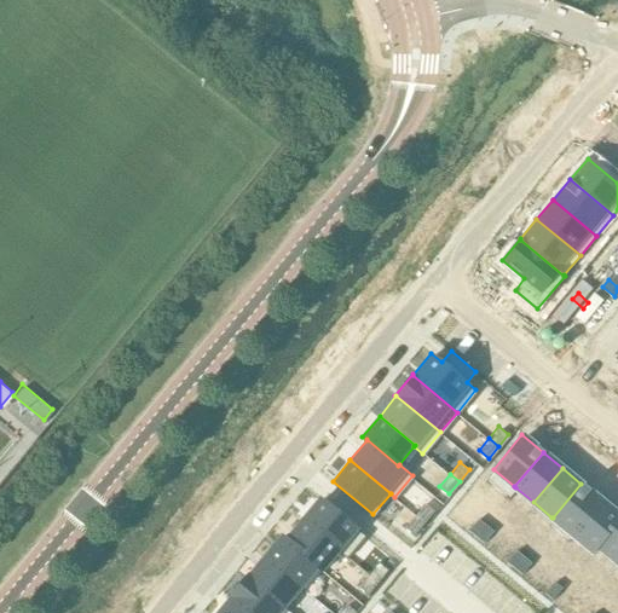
[(581,484),(553,518),(571,533),(600,499),(581,484)]
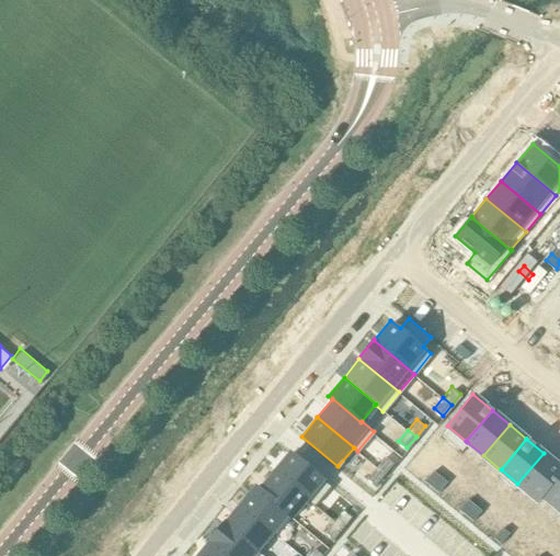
[(289,451),(274,469),(306,497),(305,498),(313,505),(330,484),(289,451)]
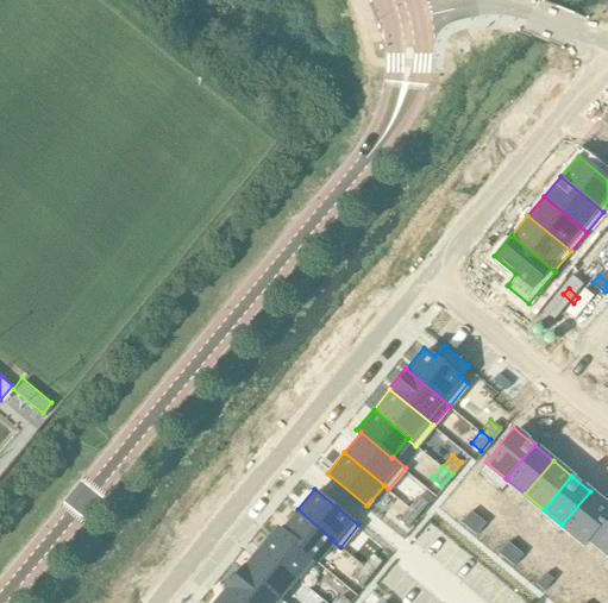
[(607,504),(590,491),(562,525),(563,526),(581,541),(607,507),(607,504)]
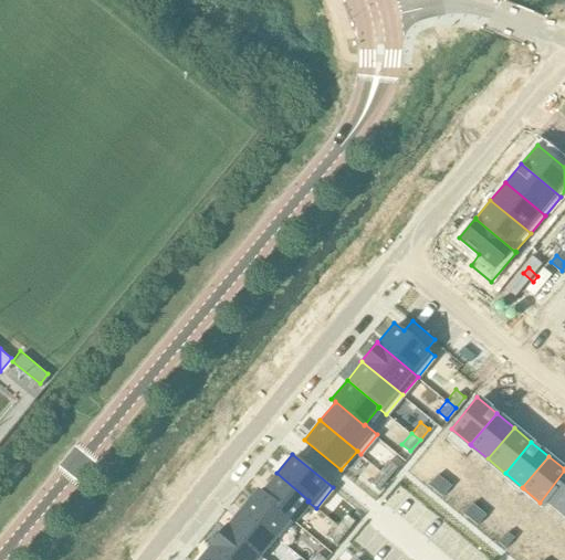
[(387,457),(378,468),(387,475),(396,464),(387,457)]
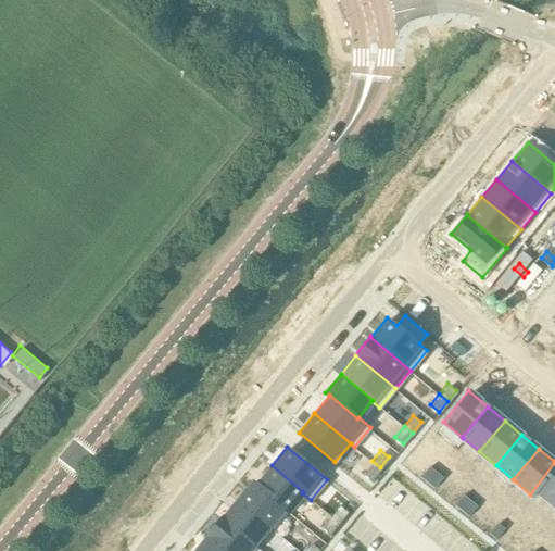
[(371,461),(363,472),(371,478),(380,467),(371,461)]
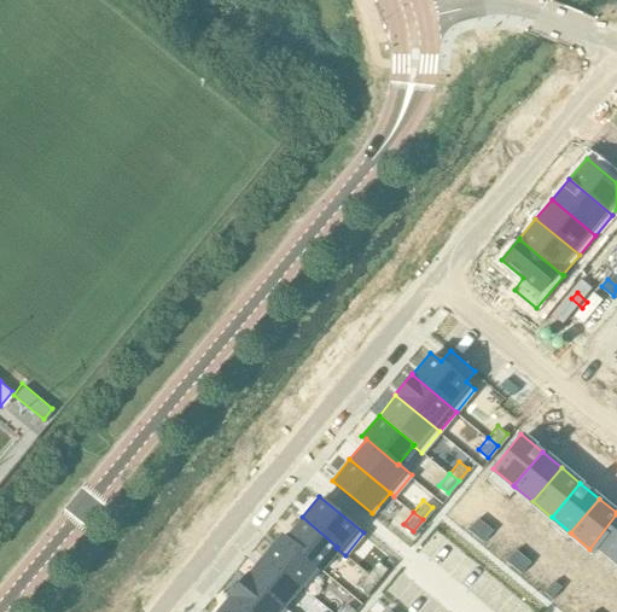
[(616,514),(589,549),(591,549),(595,543),(613,559),(616,554),(616,514)]
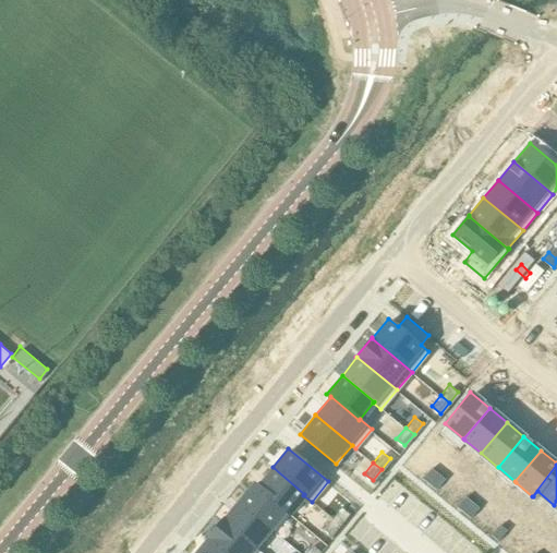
[(437,466),(426,481),(434,487),(446,472),(437,466)]
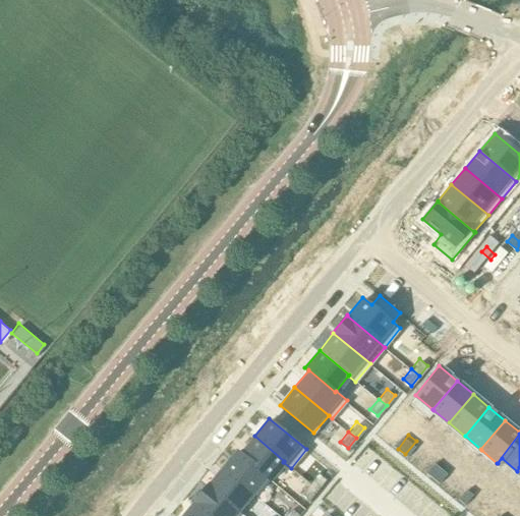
[(254,436),(240,453),(270,478),(283,462),(284,461),(254,436)]
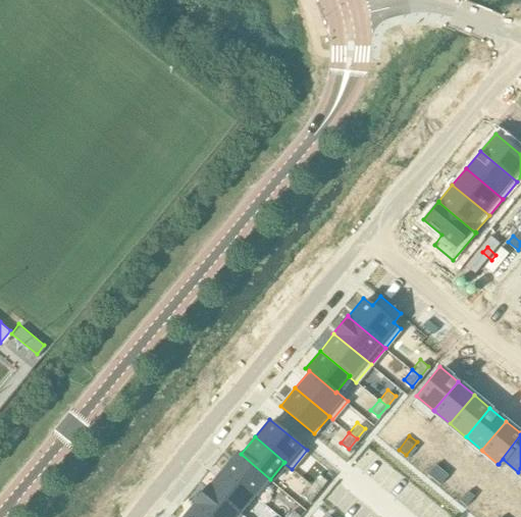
[(418,443),(407,455),(414,461),(425,448),(418,443)]
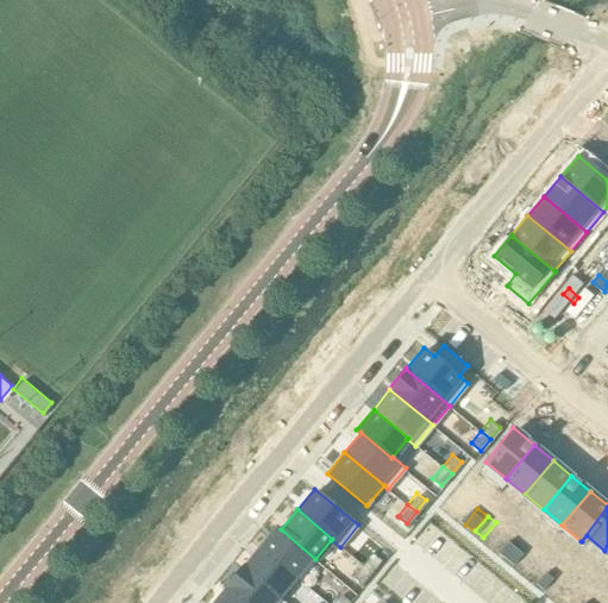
[(276,526),(259,546),(295,575),(299,578),(315,559),(281,529),(276,526)]
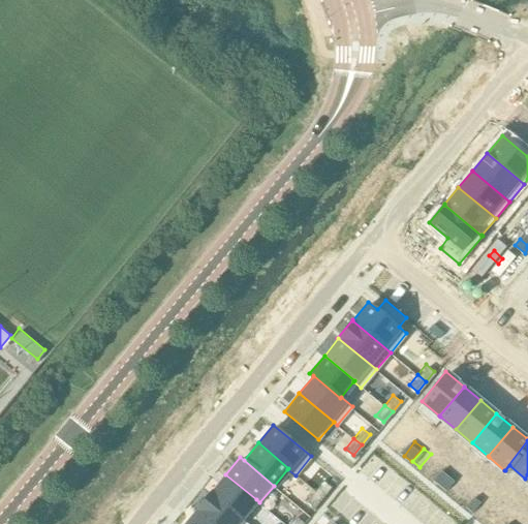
[(447,465),(435,481),(442,488),(456,472),(447,465)]
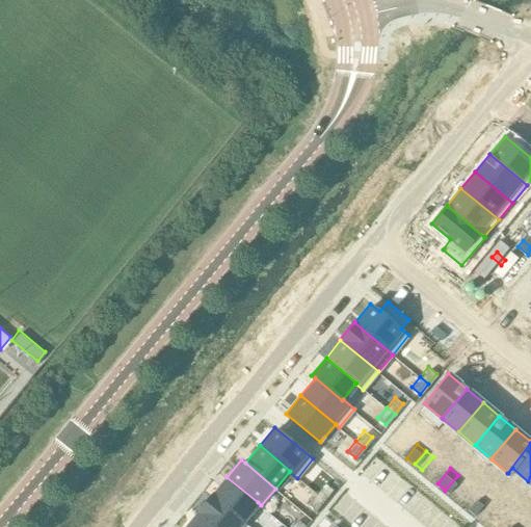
[(458,476),(446,491),(453,497),(467,482),(458,476)]
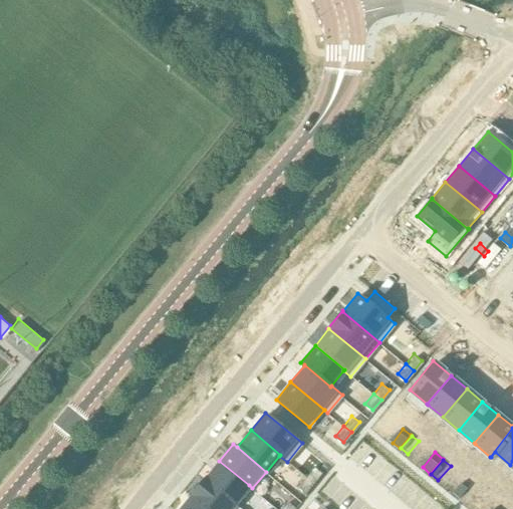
[(205,476),(205,477),(235,502),(249,485),(219,461),(206,477),(205,476)]
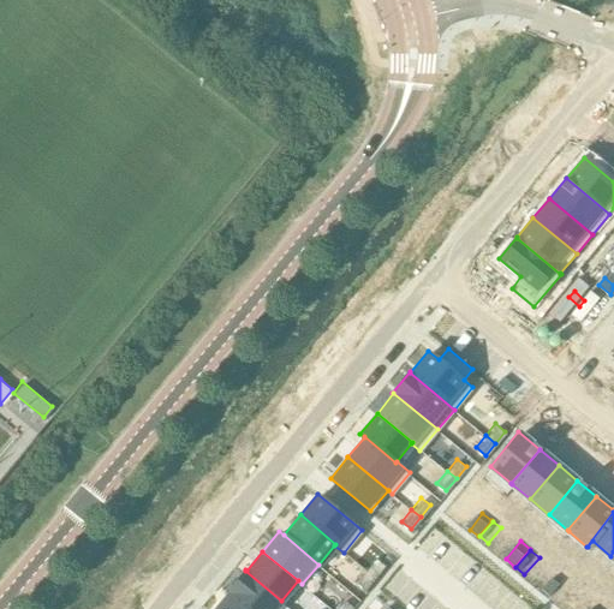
[(375,556),(365,568),(375,575),(385,563),(375,556)]
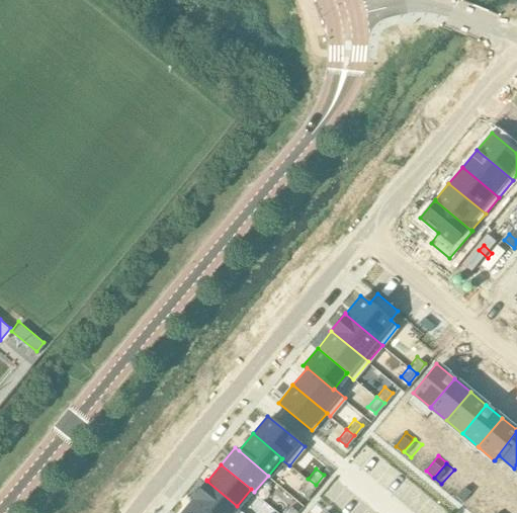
[(308,479),(298,489),(307,495),(316,485),(308,479)]
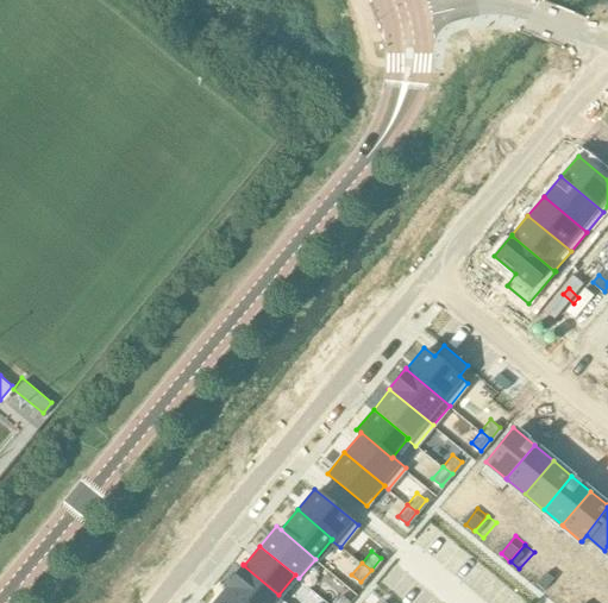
[(243,565),(226,584),(248,602),(270,602),(279,595),(243,565)]
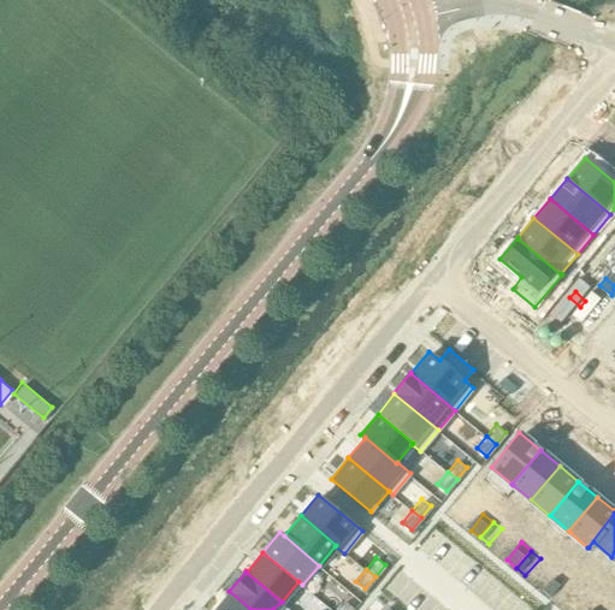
[(560,572),(544,591),(554,599),(569,579),(563,573),(560,572)]
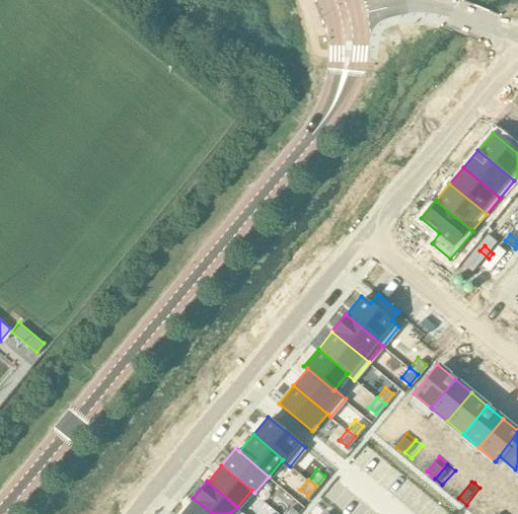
[(481,488),(467,505),(475,512),(490,496),(481,488)]
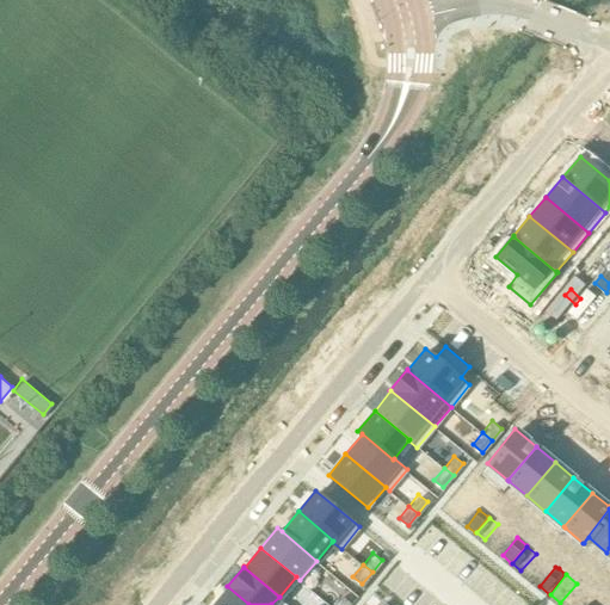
[(227,588),(213,604),(248,604),(227,586),(226,587),(227,588)]
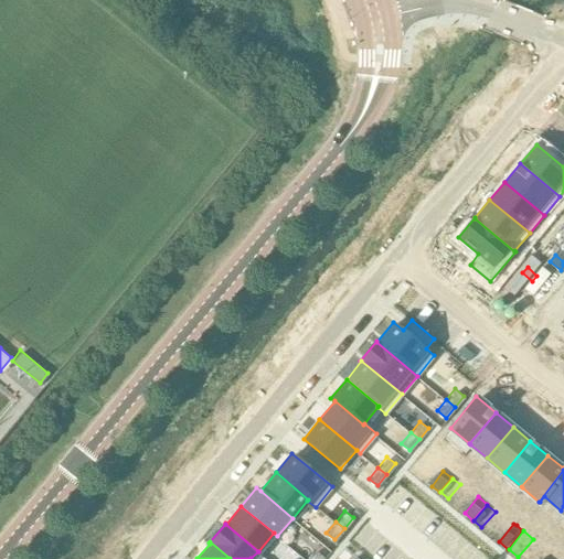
[(545,547),(534,558),(550,558),(554,555),(545,547)]
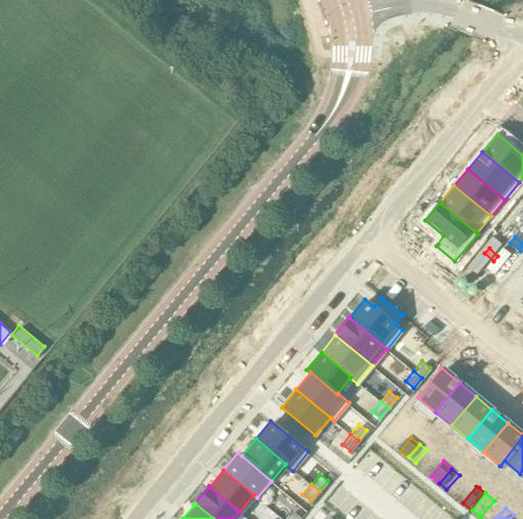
[(293,510),(285,518),(298,518),(301,517),(293,510)]
